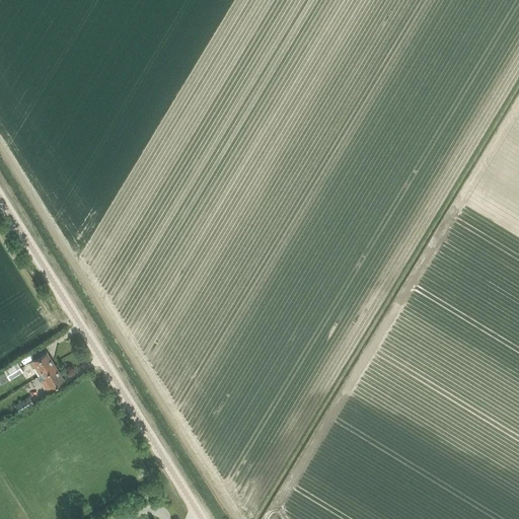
[(39,376),(55,366),(46,352),(29,363),(39,376)]
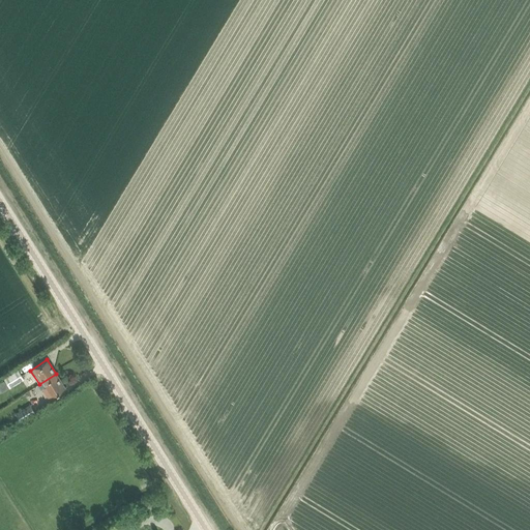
[(20,366),(23,372),(30,366),(27,361),(20,366)]
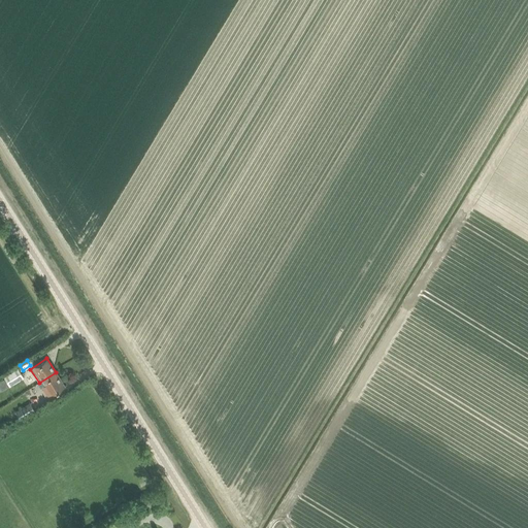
[(9,388),(24,378),(18,368),(3,377),(9,388)]
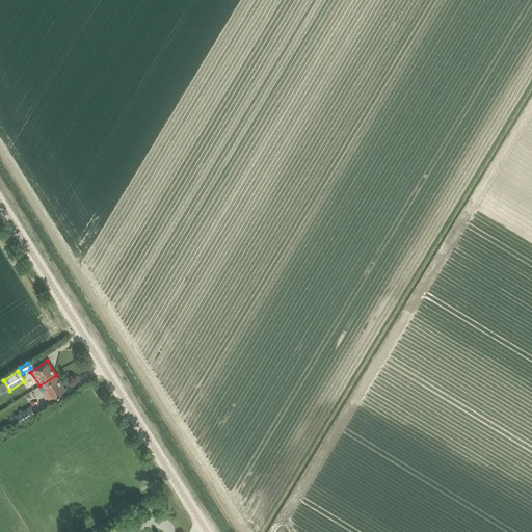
[(41,392),(43,391),(48,400),(64,389),(56,375),(40,386),(37,387),(41,392)]
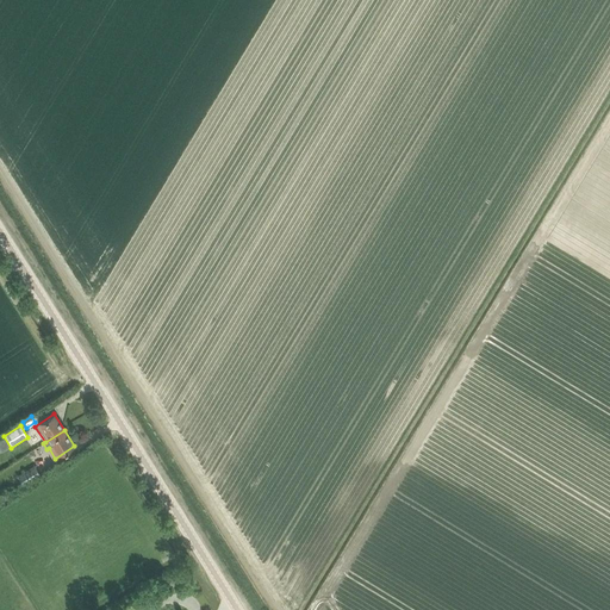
[(24,487),(41,477),(35,466),(17,475),(24,487)]
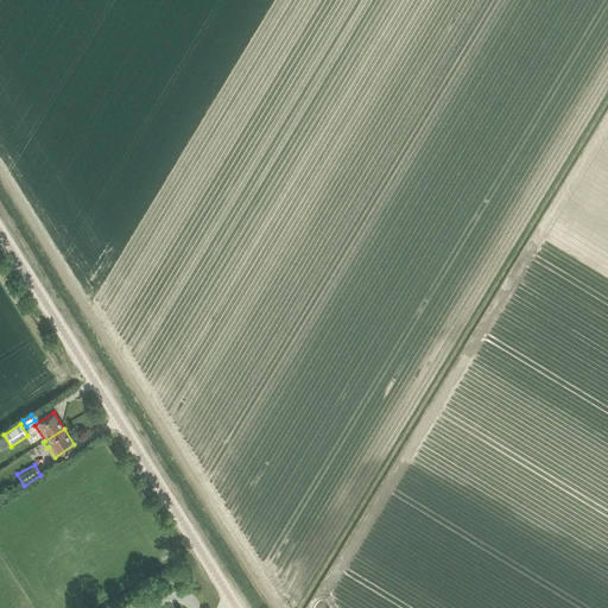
All buildings are outlined.
